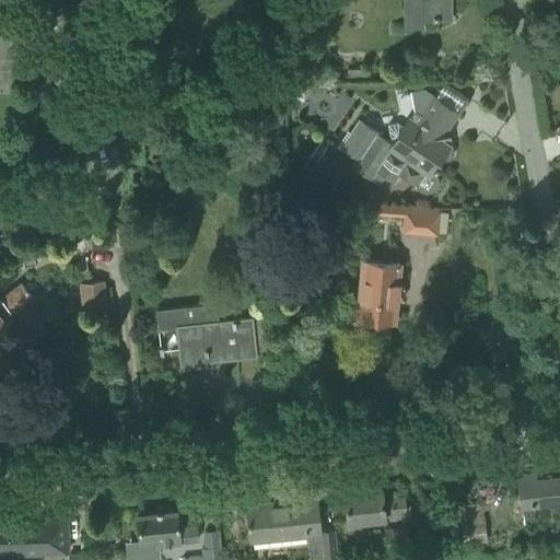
[(267,0),(267,10),(282,10),(282,0),(267,0)]
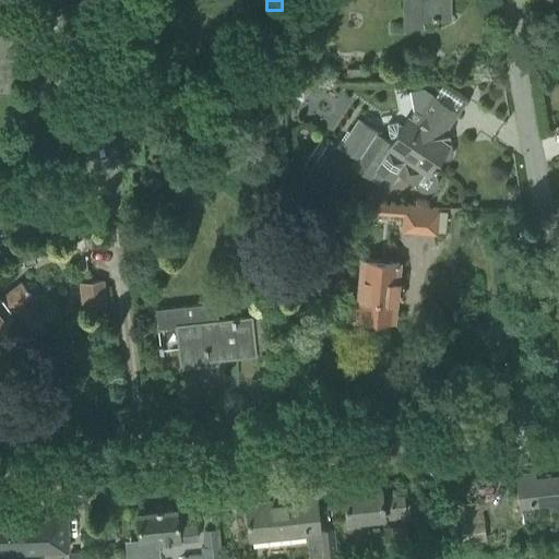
[(419,20),(427,20),(449,19),(448,0),(402,0),(403,10),(419,9),(419,20)]
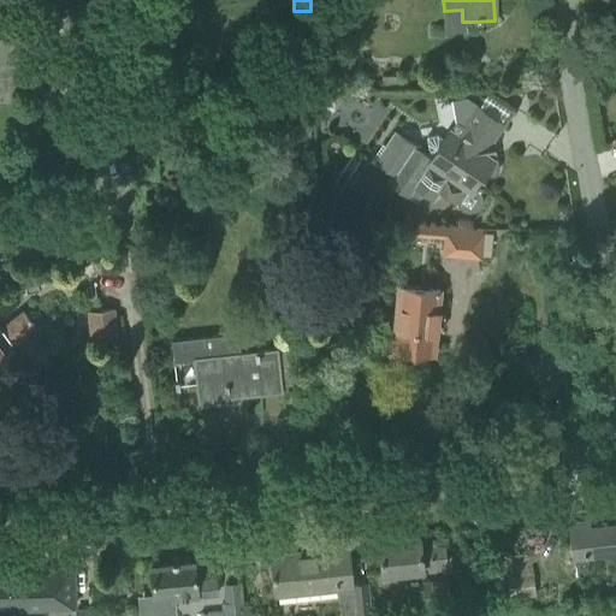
[(0,18),(0,98),(21,99),(23,18),(0,18)]
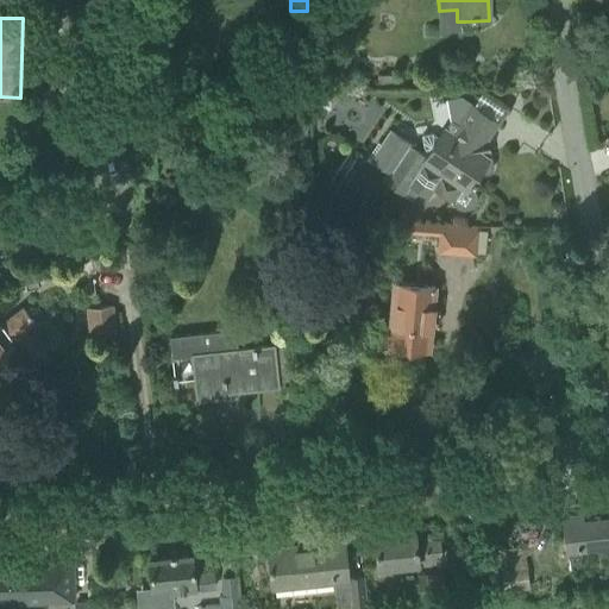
[(493,164),(489,139),(500,123),(465,99),(445,126),(444,126),(438,136),(432,132),(421,135),(425,152),(410,144),(410,143),(390,129),(380,143),(377,142),(365,159),(387,173),(382,180),(412,199),(418,190),(428,198),(433,189),(453,201),(453,203),(456,205),(457,207),(458,208),(460,208),(463,209),(465,209),(466,209),(469,208),(471,207),(472,206),(473,205),(475,202),(476,201),(476,199),(477,196),(476,194),(476,193),(475,190),(473,189),(472,187),(470,186),(478,174),(479,175),(481,175),(483,175),(484,175),(487,175),(488,174),(489,173),(490,171),(493,168),(493,167),(493,164)]
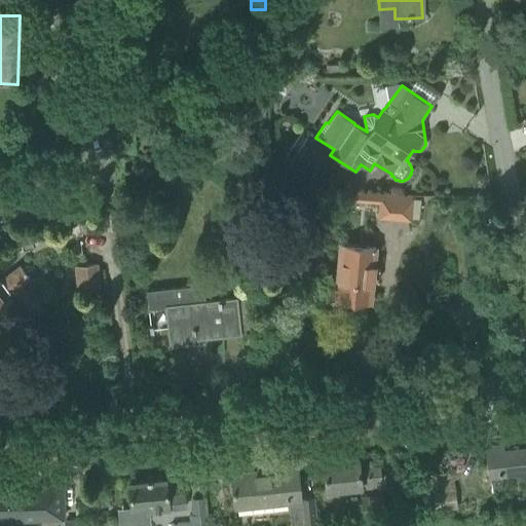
[(277,171),(266,171),(266,182),(276,184),(283,187),(291,185),(294,179),(292,171),(285,167),(277,171)]
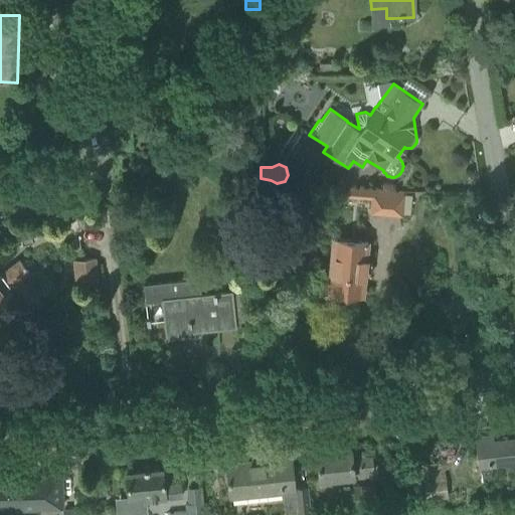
[(78,167),(64,172),(68,186),(82,182),(78,167)]
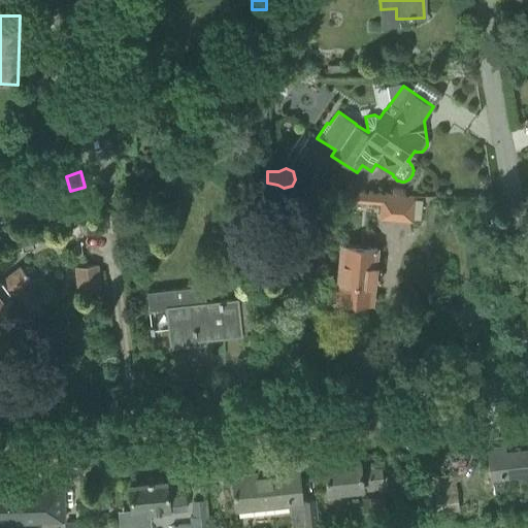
[(415,199),(347,194),(345,201),(380,204),(378,219),(413,222),(415,199)]
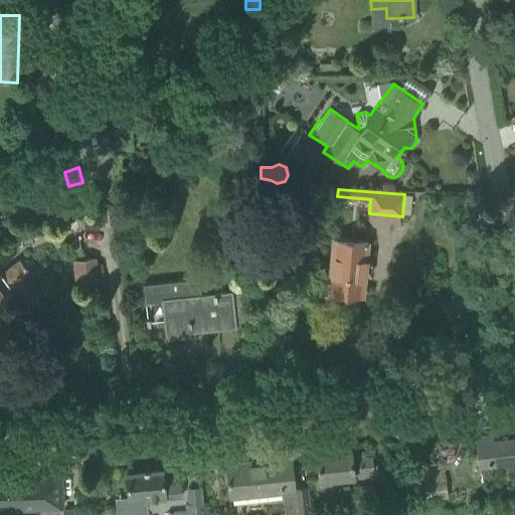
[(366,241),(346,240),(332,239),(327,293),(361,296),(366,241)]
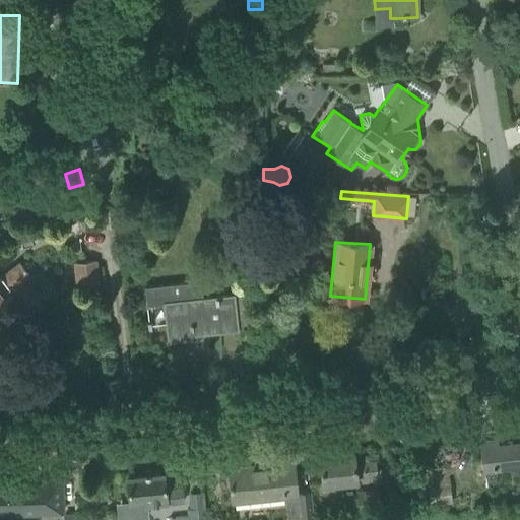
[(28,275),(16,259),(0,272),(0,330),(3,335),(6,335),(19,326),(20,323),(18,321),(40,305),(21,280),(28,275)]
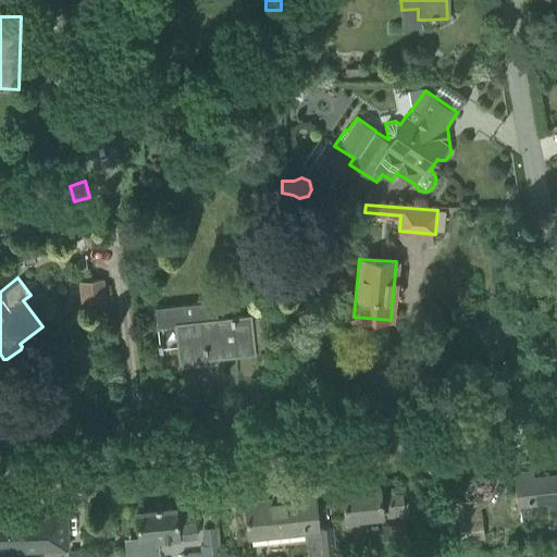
[(104,306),(101,280),(81,282),(83,308),(104,306)]
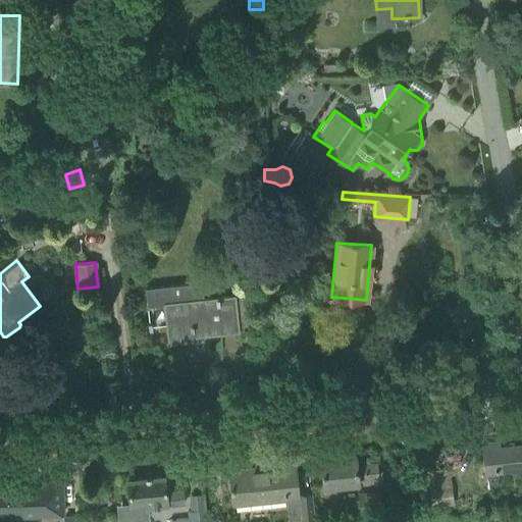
[(164,308),(165,323),(168,343),(196,340),(195,334),(238,330),(233,301),(236,301),(235,294),(203,298),(201,281),(146,288),(147,306),(163,304),(164,308)]
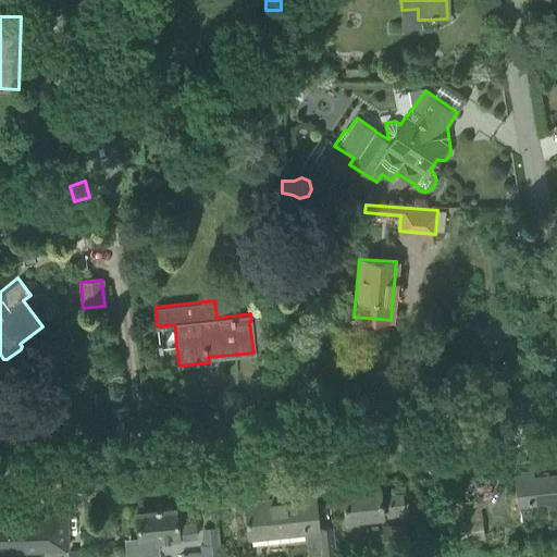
[(516,475),(518,497),(520,510),(556,505),(556,478),(532,481),(531,473),(516,475)]
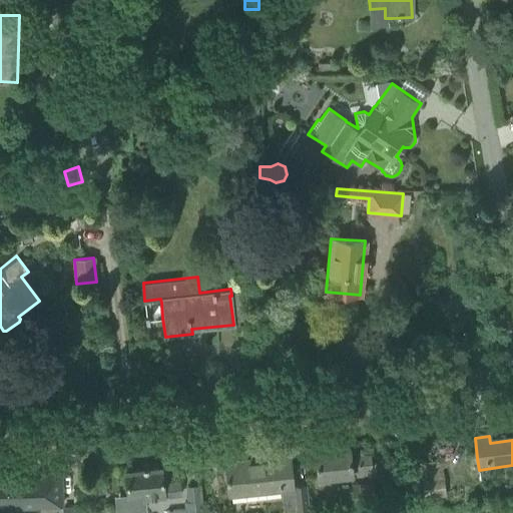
[(372,470),(371,456),(350,459),(349,449),(315,452),(318,479),(351,476),(351,472),(372,470)]
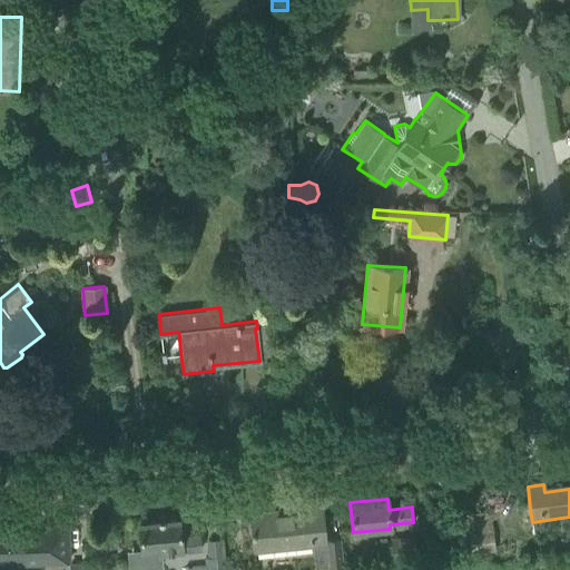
[(322,505),(249,513),(252,536),(254,553),(257,552),(313,547),(326,544),(328,566),(328,569),(334,569),(343,569),(338,539),(325,540),(322,505)]
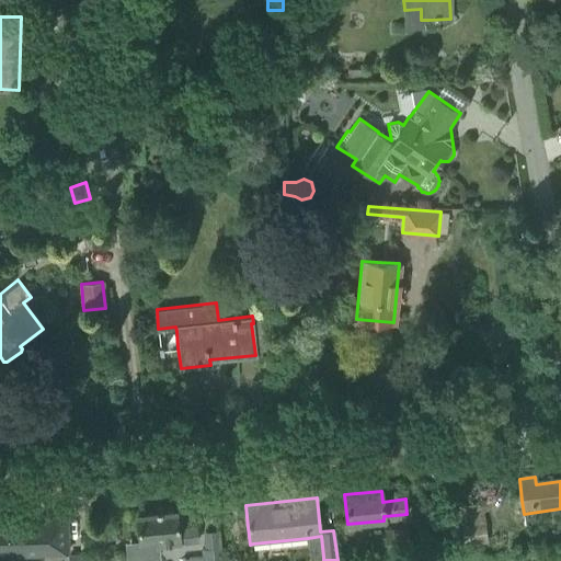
[(485,502),(460,504),(462,530),(488,528),(485,502)]
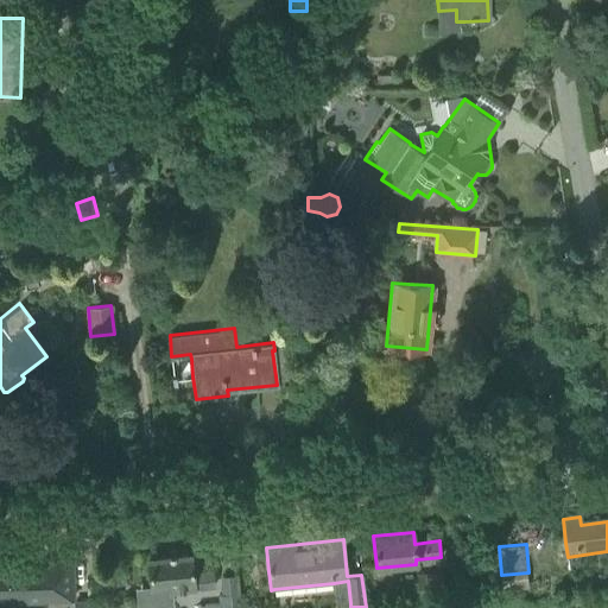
[(147,559),(152,606),(172,605),(171,591),(214,588),(211,571),(194,574),(191,555),(147,559)]
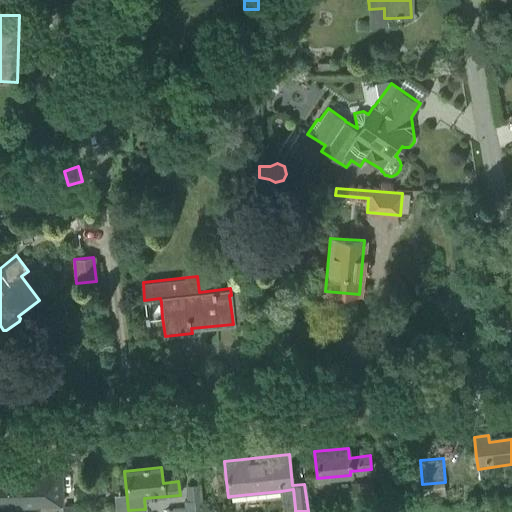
[(0,504),(61,503),(60,470),(21,471),(21,473),(0,473),(0,504)]
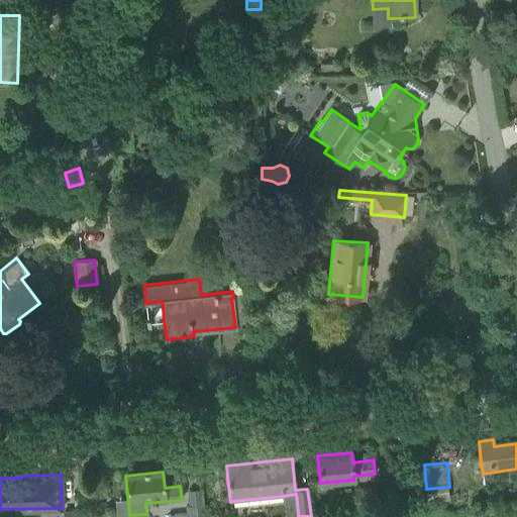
[(380,512),(378,487),(354,489),(354,501),(349,501),(349,507),(349,514),(380,512)]
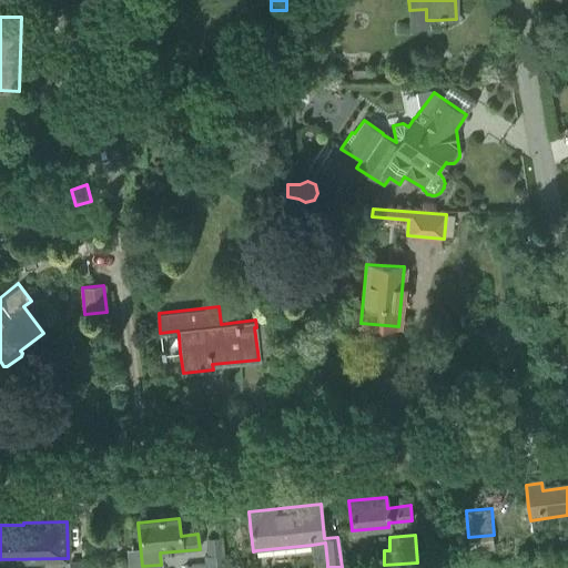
[(205,565),(184,567),(223,567),(221,538),(208,539),(209,556),(204,557),(205,565)]
